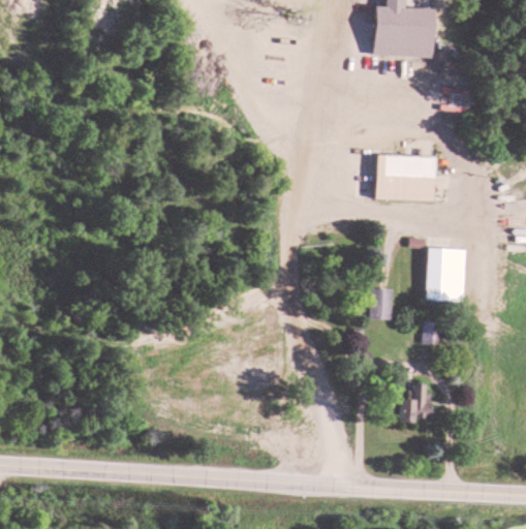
[(435,155),(376,154),(375,199),(434,200),(435,155)]
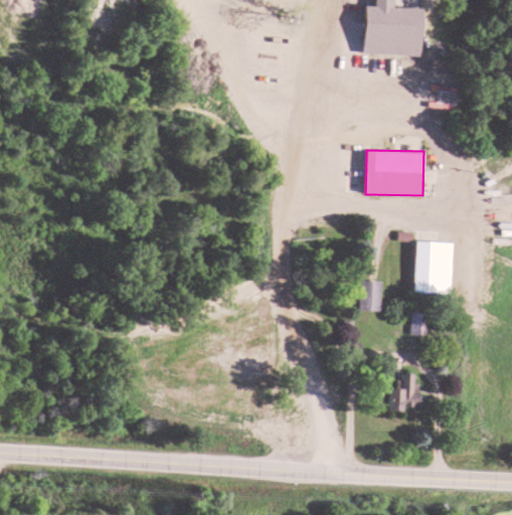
[(414,293),(452,295),(454,242),(416,241),(414,293)]
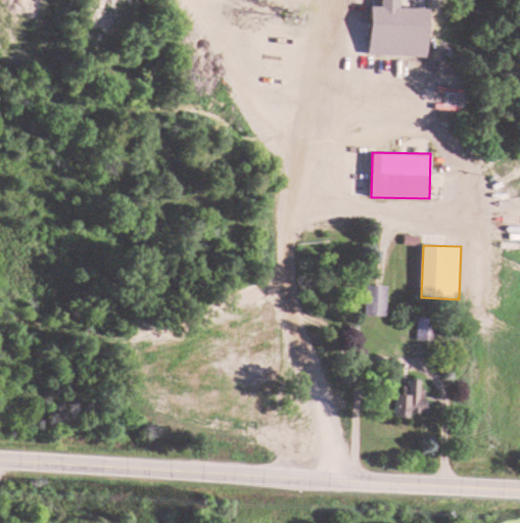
[(364,317),(386,317),(386,286),(364,286),(364,317)]
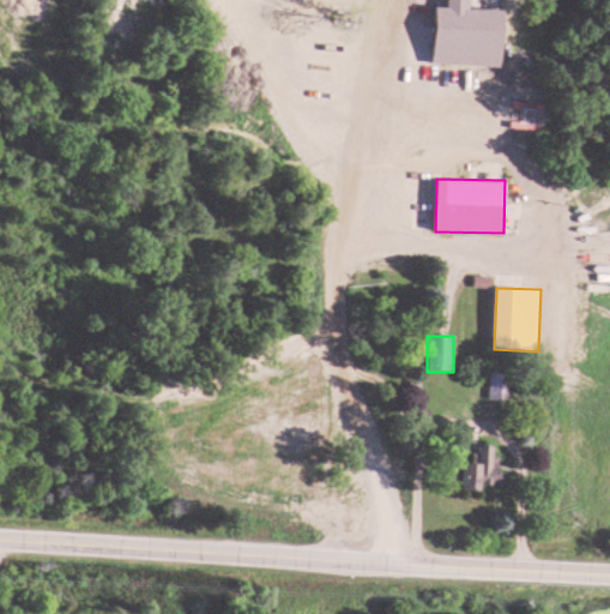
[(489,399),(512,399),(512,373),(489,373),(489,399)]
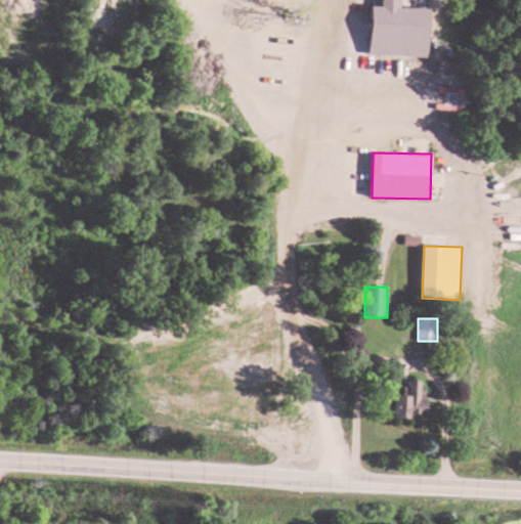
[(397,394),(395,417),(427,419),(428,381),(407,380),(406,394),(397,394)]
